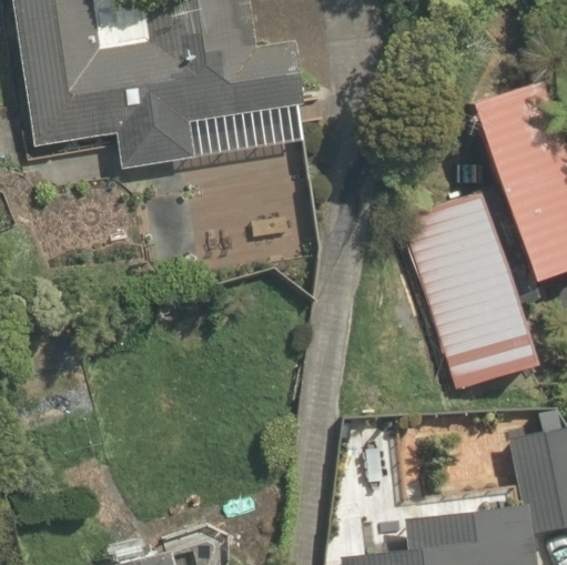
[(256,48),(249,0),(168,0),(147,3),(145,0),(12,0),(37,145),(119,132),(123,169),(306,142),(289,43),(256,48)]
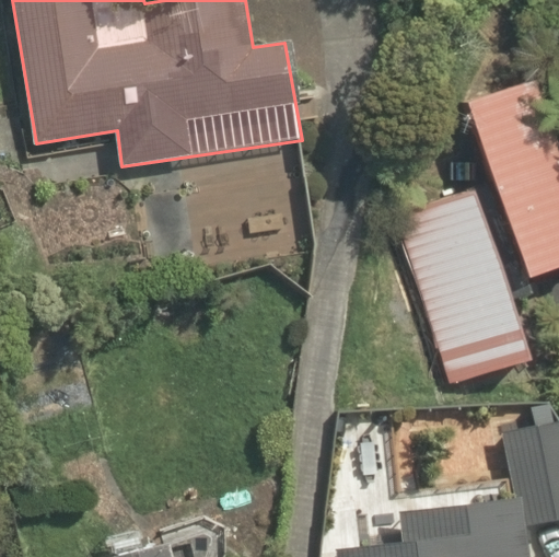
[(467,102),(493,182),(392,216),(451,385),(532,359),(512,301),(533,293),(527,277),(558,265),(558,73),(467,102)]
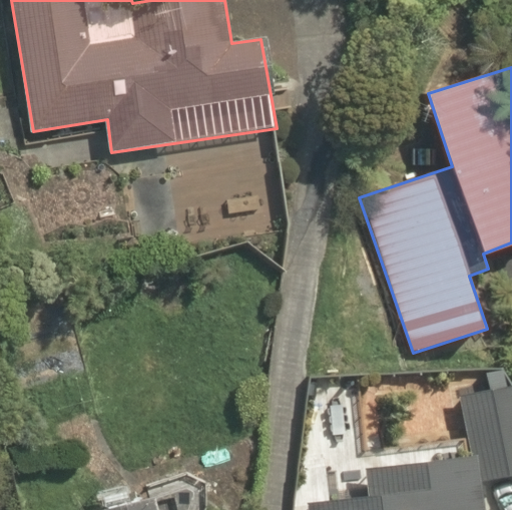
[(287,234),(271,140),(112,167),(127,261),(287,234)]
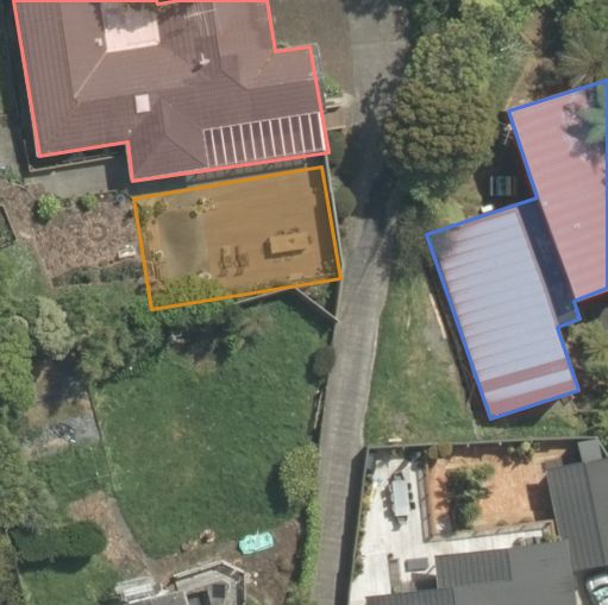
[(607,457),(550,471),(563,540),(566,571),(607,563),(607,457)]
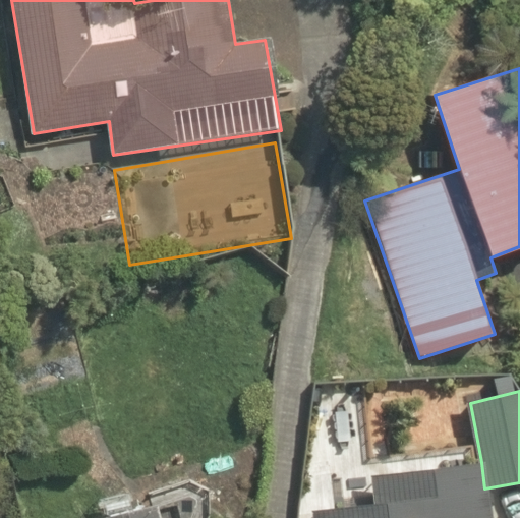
[(488,517),(484,488),(481,462),(372,475),(376,504),(313,511),(313,517),(488,517)]
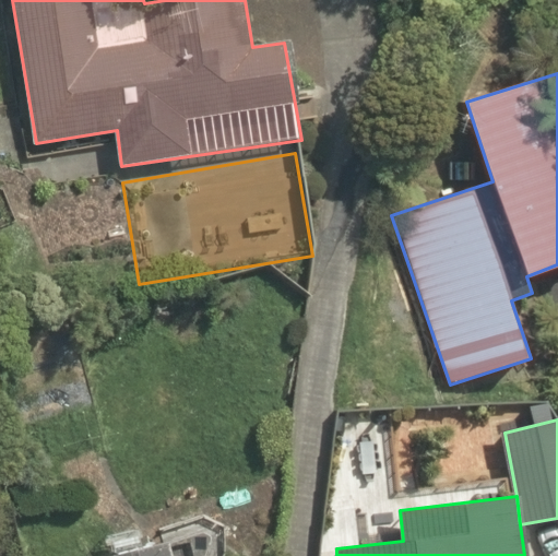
[(169,555),(166,544),(120,555),(169,555)]
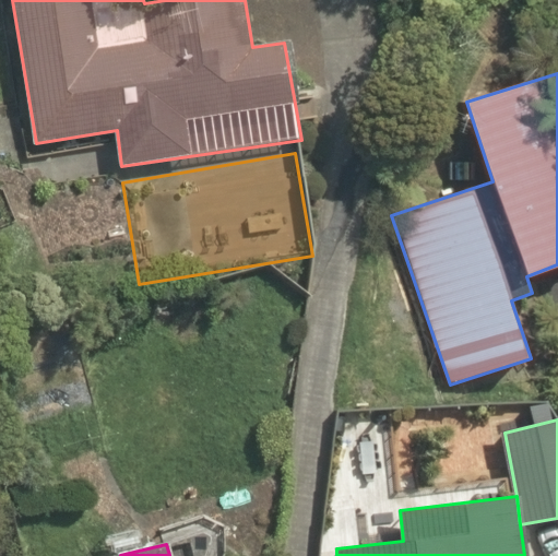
All buildings are outlined.
